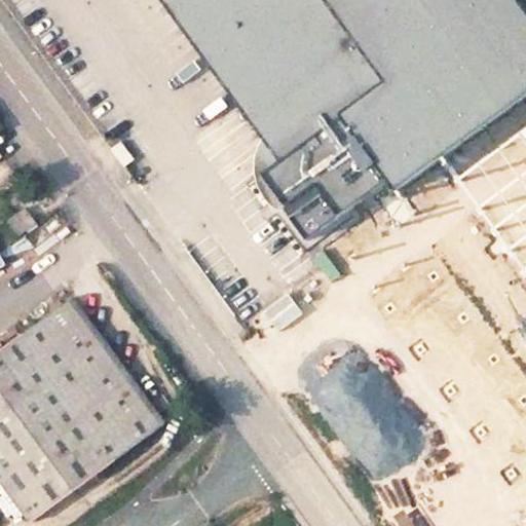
[(525,95),(525,13),(516,0),(158,0),(235,105),(269,80),(311,139),(277,163),(261,176),(284,207),(280,209),(304,240),(385,182),(392,192),(525,95)]
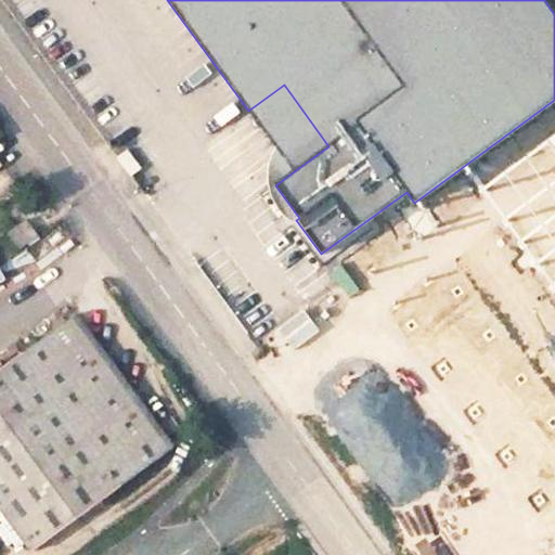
[(328,146),(284,85),(248,111),(293,172),(328,146)]
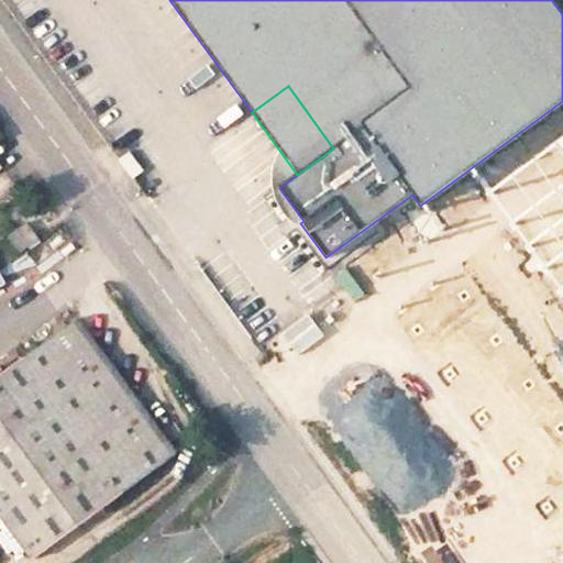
[(0,153),(0,177),(12,169),(0,153)]
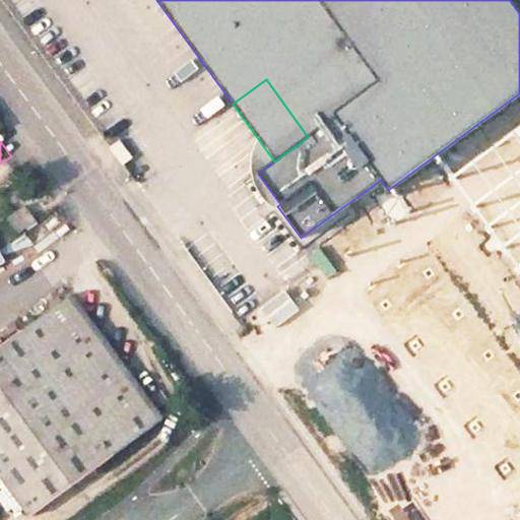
[(16,213),(0,223),(0,224),(11,242),(27,230),(16,213)]
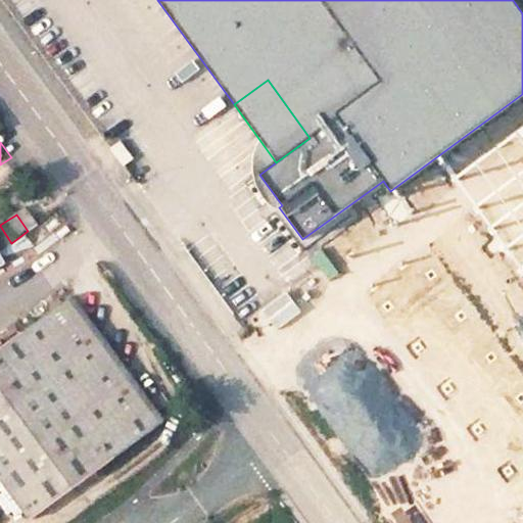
[(0,273),(10,268),(0,248),(0,273)]
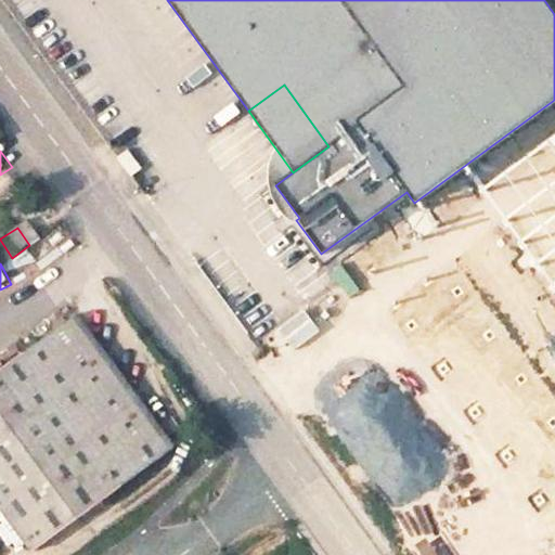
[(94,334),(0,402),(0,501),(35,549),(177,447),(94,334)]
